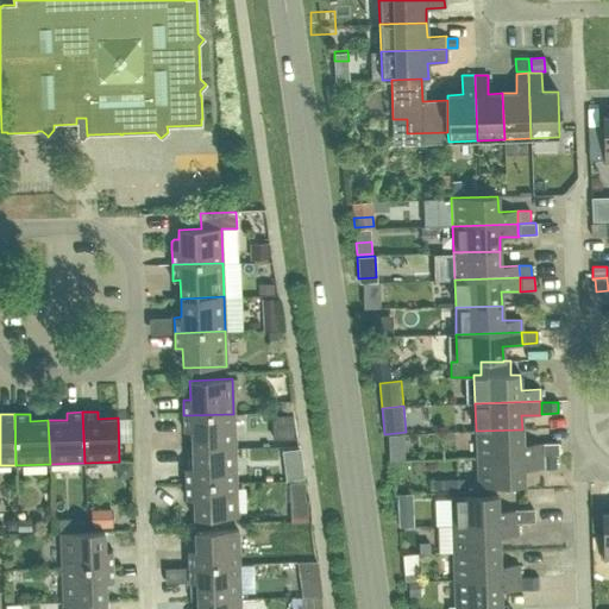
[(183,415),(183,431),(190,431),(192,450),(234,449),(233,414),(183,415)]
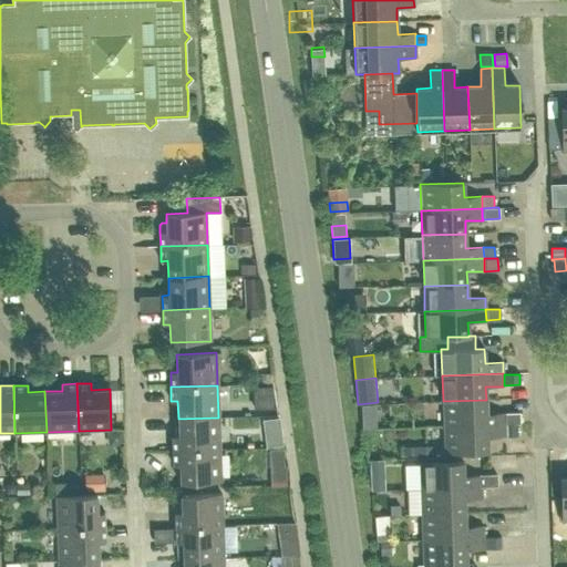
[(504,413),(486,413),(486,400),(443,401),(444,426),(505,424),(504,413)]
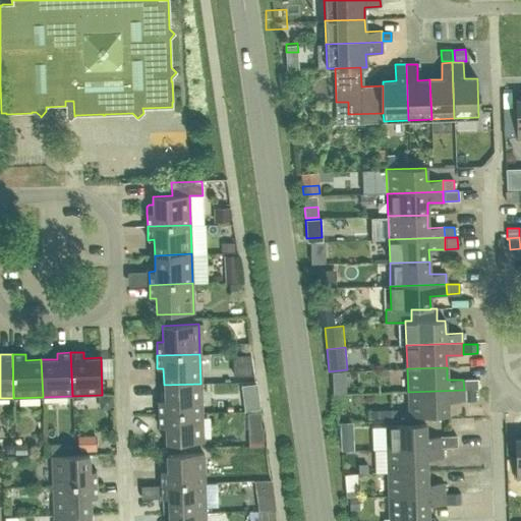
[(468,388),(480,387),(480,378),(468,379),(468,388)]
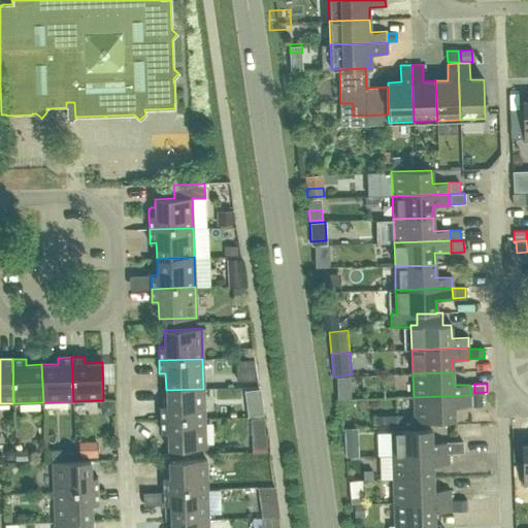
[(160,406),(161,420),(204,418),(203,389),(166,390),(166,405),(160,406)]
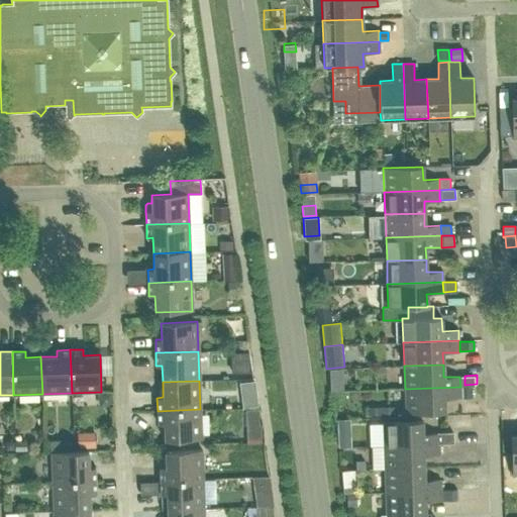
[(342,382),(330,382),(330,390),(342,390),(342,382)]
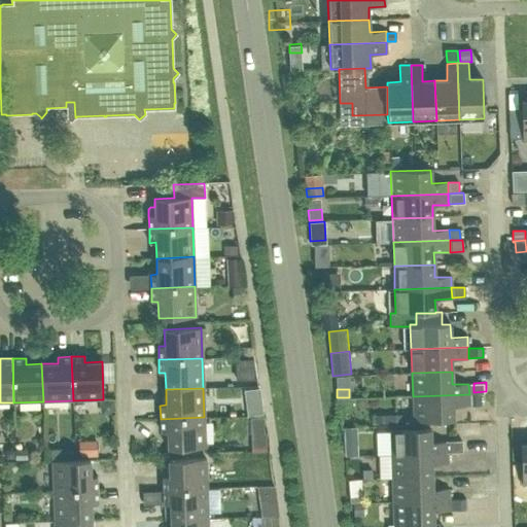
[(454,420),(453,407),(469,406),(469,394),(413,396),(413,421),(454,420)]
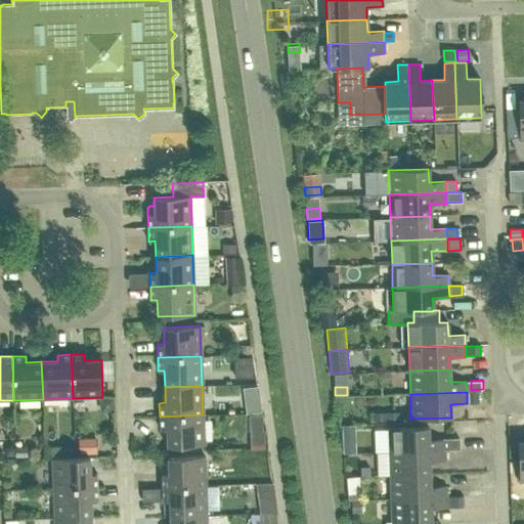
[(477,392),(467,392),(468,403),(477,403),(477,392)]
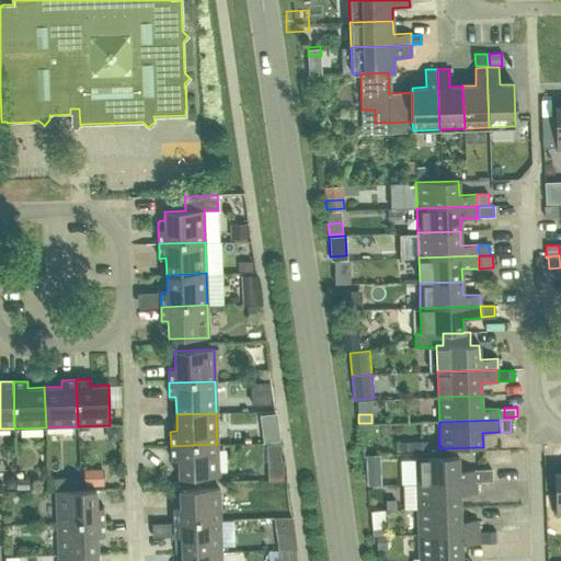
[(278,428),(262,431),(263,442),(279,439),(278,428)]
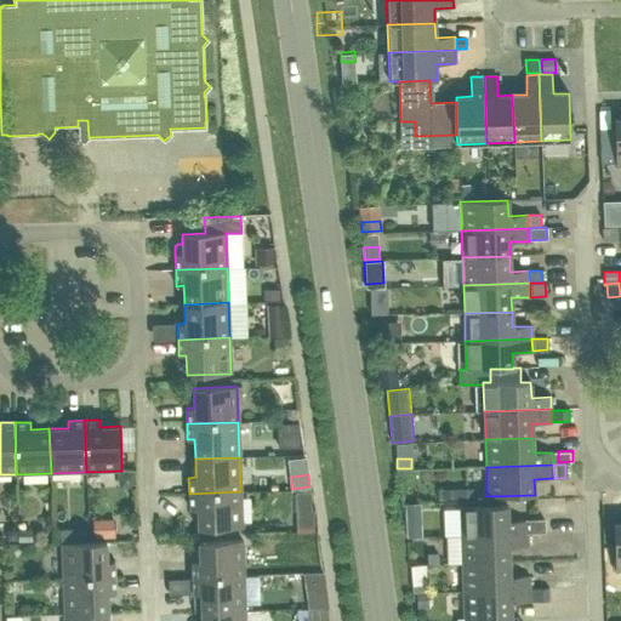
[(189,510),(197,510),(198,529),(241,528),(240,491),(189,494),(189,510)]
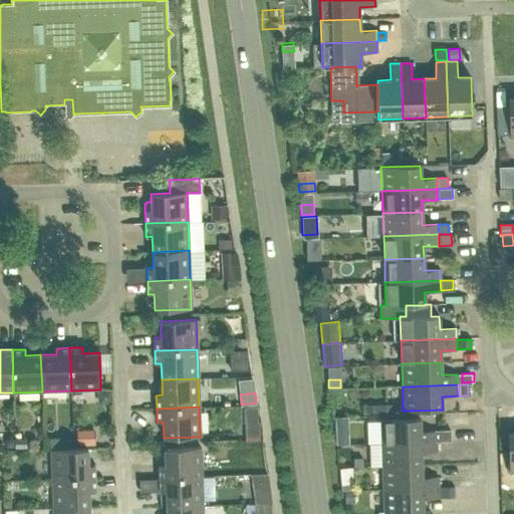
[(420,419),(380,420),(381,444),(437,442),(436,431),(420,432),(420,419)]
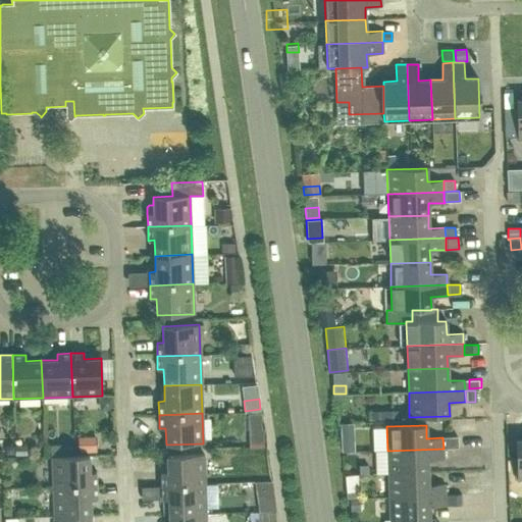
[(354,440),(342,440),(342,450),(355,450),(354,440)]
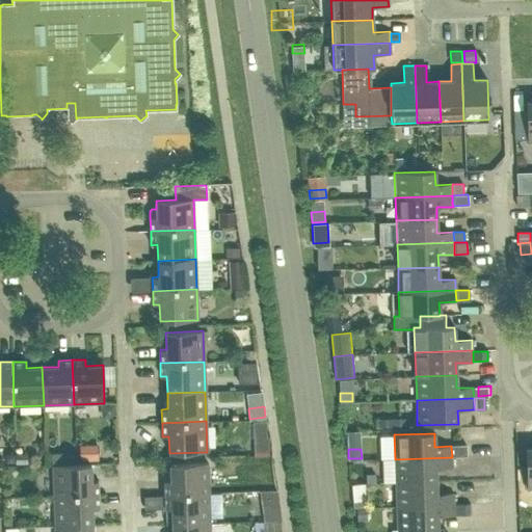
[(435,469),(452,469),(452,457),(395,459),(396,483),(436,481),(435,469)]
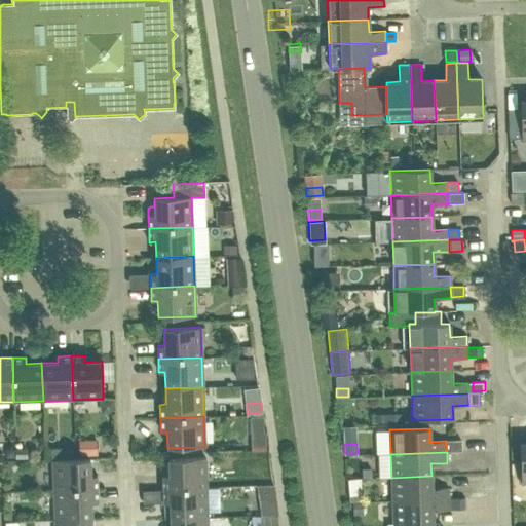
[(167,459),(168,476),(162,476),(162,489),(207,488),(205,457),(167,459)]
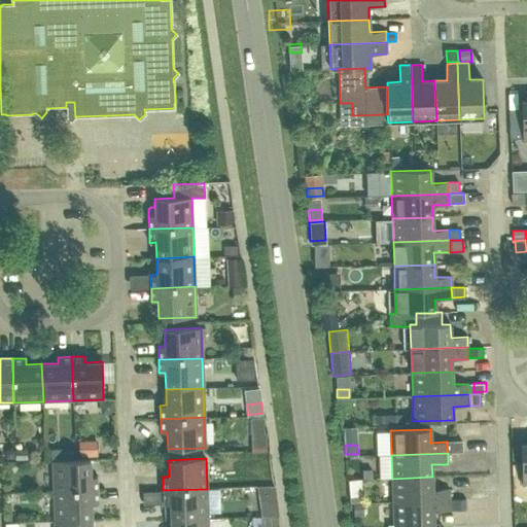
[(91,477),(90,460),(53,461),(54,491),(97,490),(97,477),(91,477)]
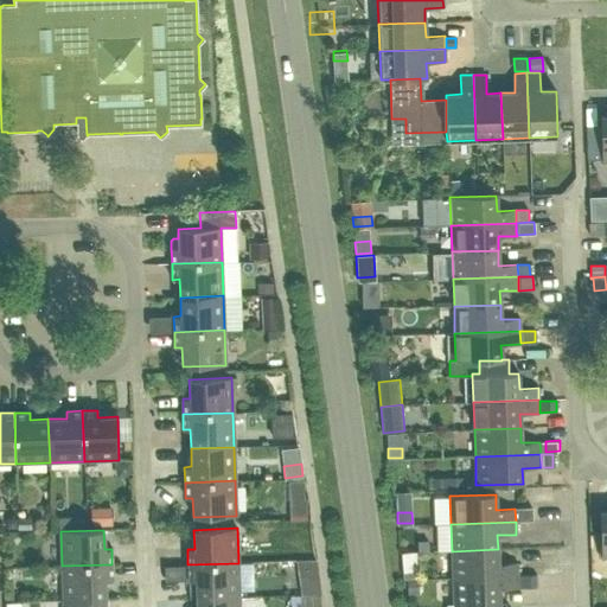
[(152,543),(153,555),(177,554),(177,541),(152,543)]
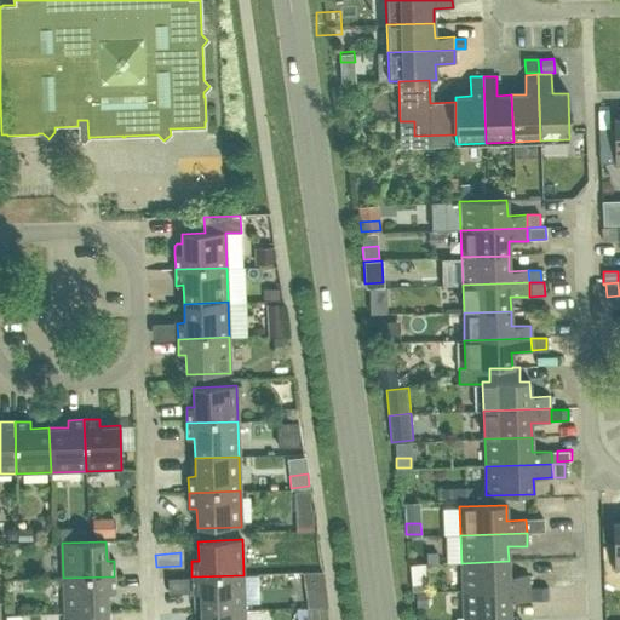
[(509,575),(509,561),(461,563),(461,590),(528,589),(528,575),(509,575)]
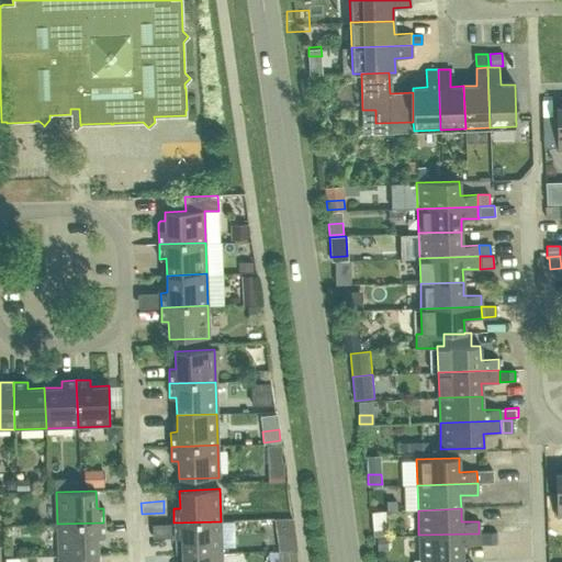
[(173,523),(175,544),(181,544),(181,554),(222,552),(221,521),(173,523)]
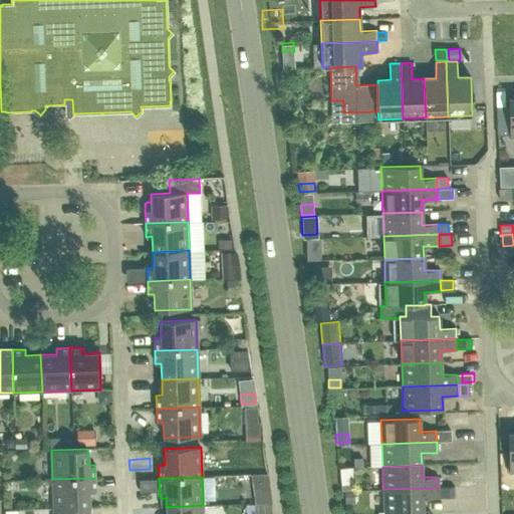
[(94,478),(52,479),(53,508),(89,507),(89,491),(95,491),(94,478)]
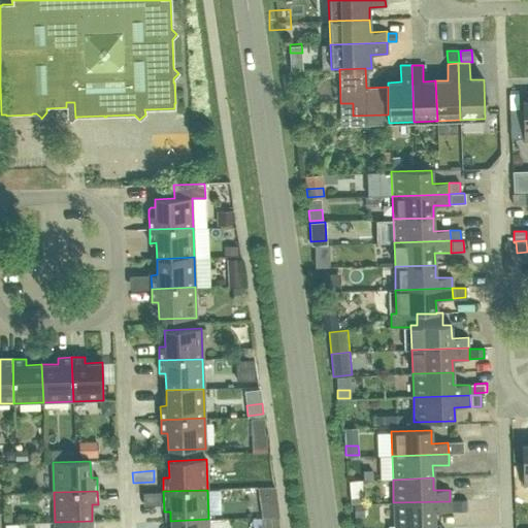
[(455,500),(456,512),(467,512),(467,500),(455,500)]
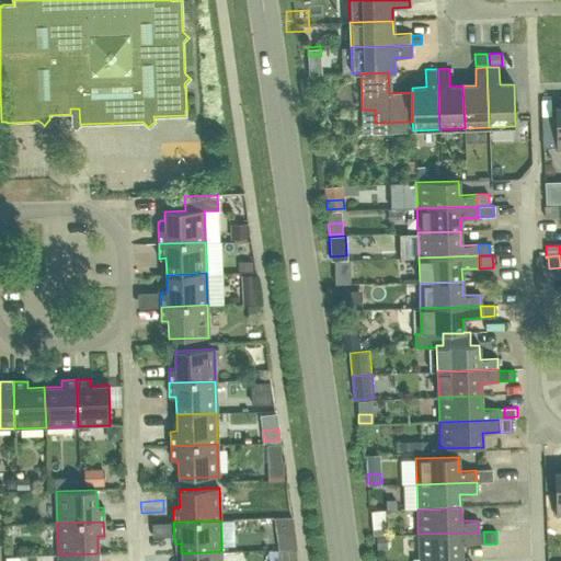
[(479,544),(478,533),(418,534),(419,559),(412,559),(412,560),(447,560),(447,558),(461,558),(461,545),(479,544)]
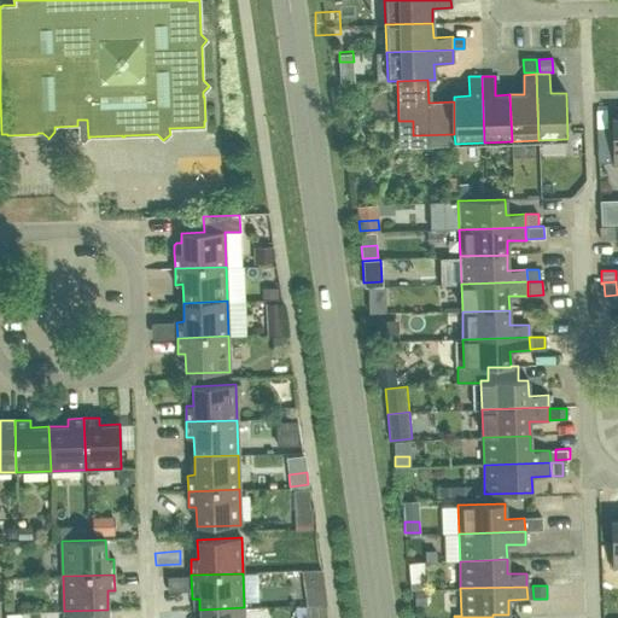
[(297,617),(309,617),(308,617),(316,617),(318,598),(297,596),(297,617)]
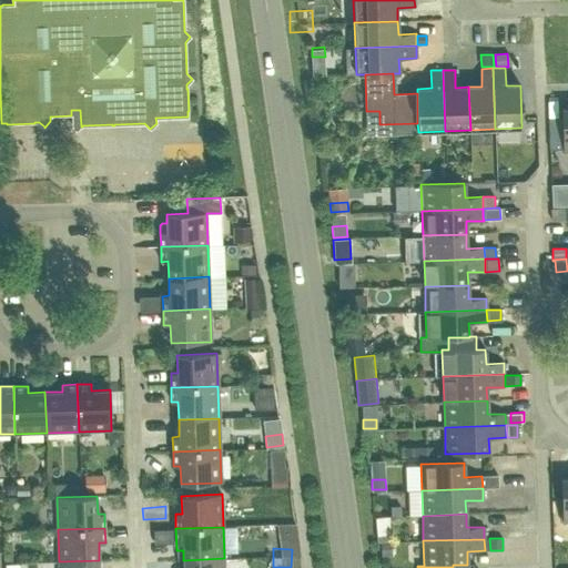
[(224,567),(224,558),(183,560),(183,567),(224,567)]
